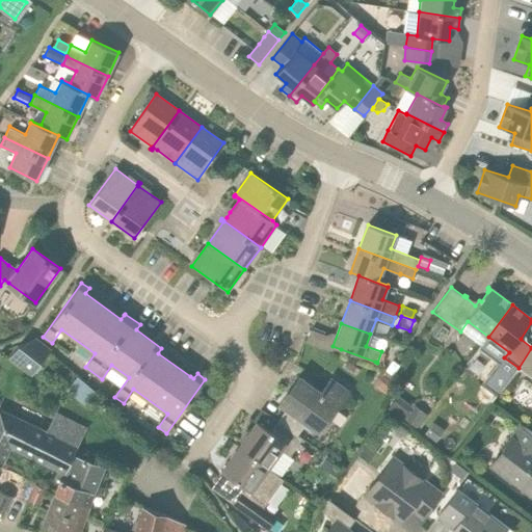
[(9,357),(21,366),(32,374),(50,350),(40,343),(34,339),(19,345),(9,357)]
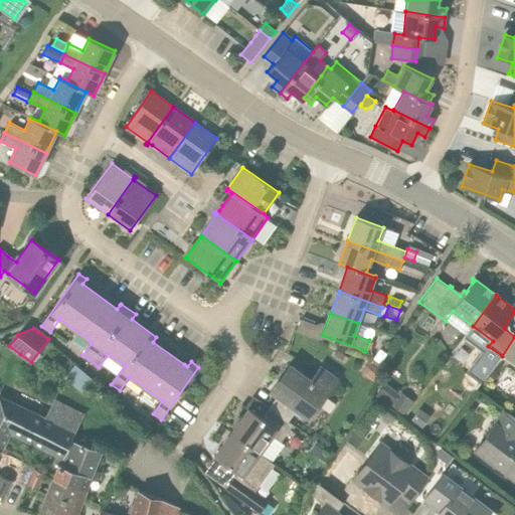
[(514,337),(502,356),(514,365),(514,337)]
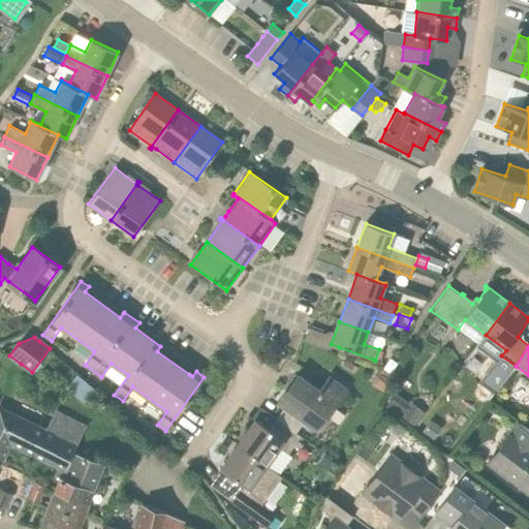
[(373,360),(339,347),(338,350),(372,363),(373,360)]
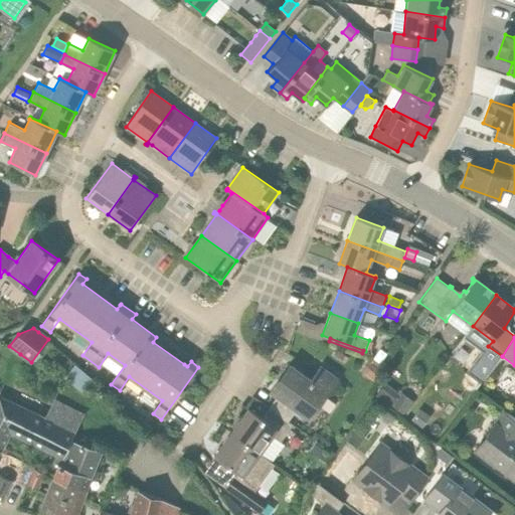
[(365,357),(362,355),(356,366),(363,370),(369,359),(365,357)]
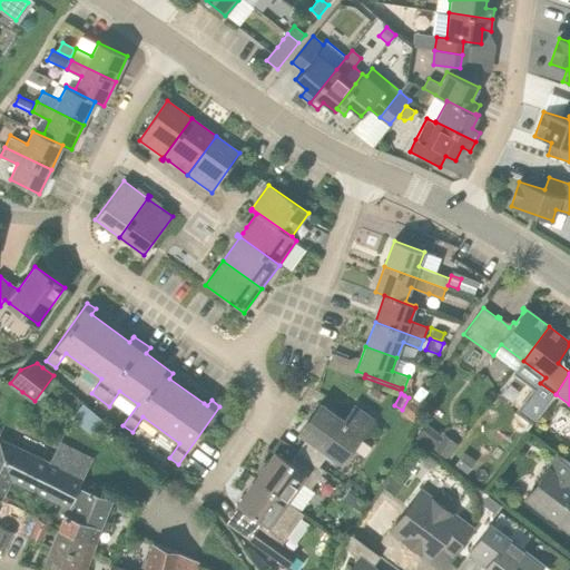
[(297,450),(320,465),(328,453),(341,462),(372,419),(355,406),(344,421),(321,403),(300,432),(306,438),(297,450)]
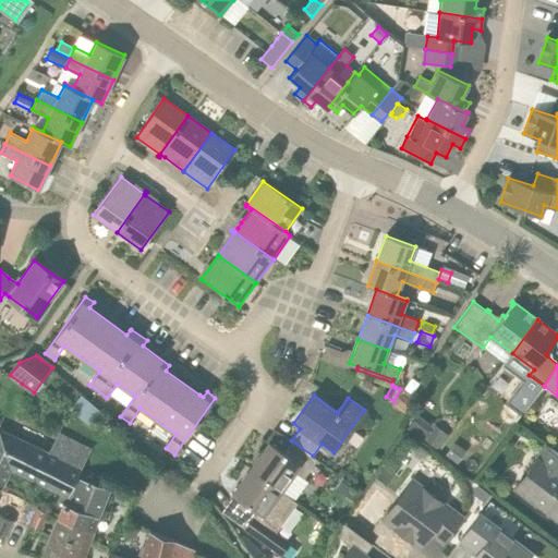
[(400,396),(395,405),(403,410),(409,400),(400,396)]
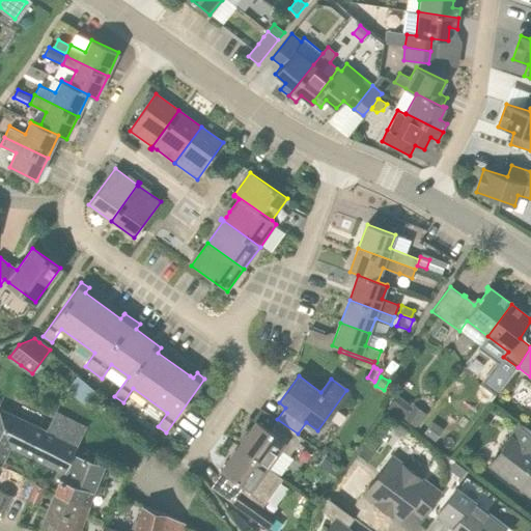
[(412,404),(397,394),(388,408),(402,418),(412,404)]
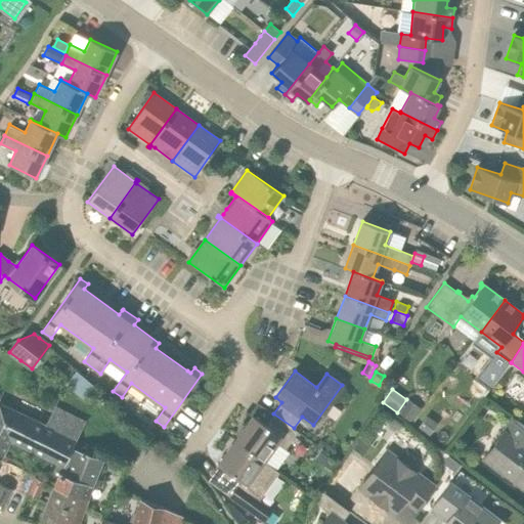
[(409,421),(420,407),(408,399),(398,412),(409,421)]
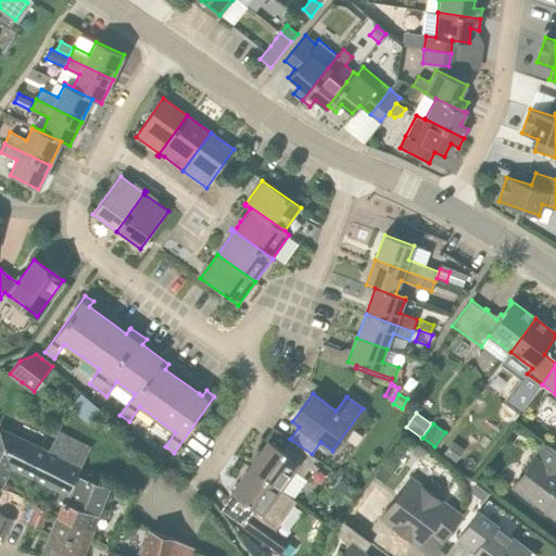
[(0,485),(10,467),(68,495),(89,445),(59,430),(46,456),(0,431),(0,485)]
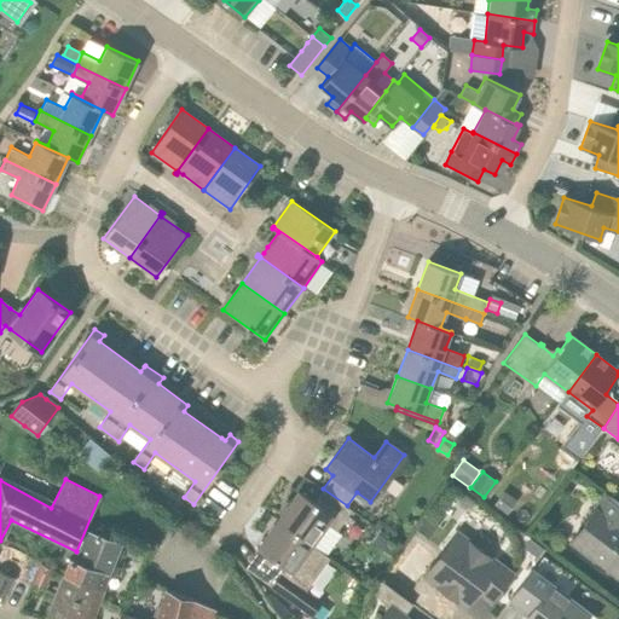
[(341,533),(337,531),(352,509),(347,505),(323,489),(314,501),(299,490),(277,520),(325,555),(341,533)]
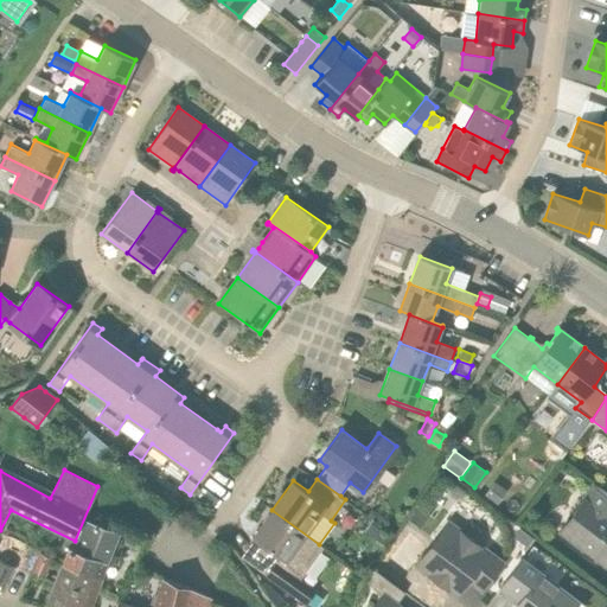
[(496,481),(485,496),(508,512),(513,504),(503,496),(508,490),(496,481)]
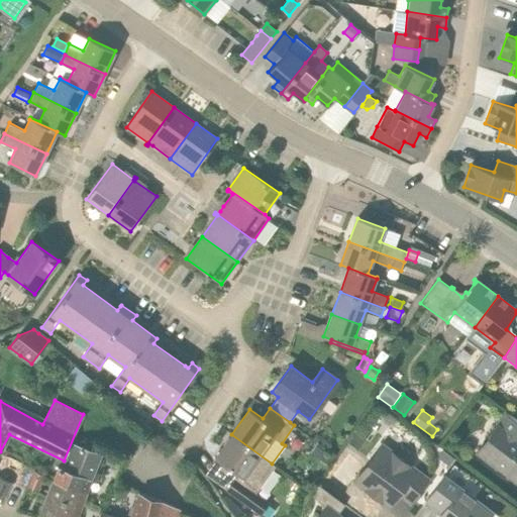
[(516,420),(507,413),(478,451),(516,481),(516,479),(516,420)]
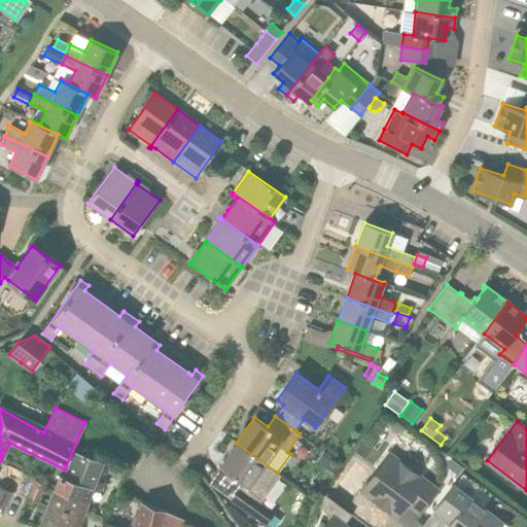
[(230,499),(266,524),(274,513),(260,503),(280,475),(277,472),(236,443),(219,466),(235,478),(230,484),(238,489),(237,490),(238,490),(232,498),(230,499)]
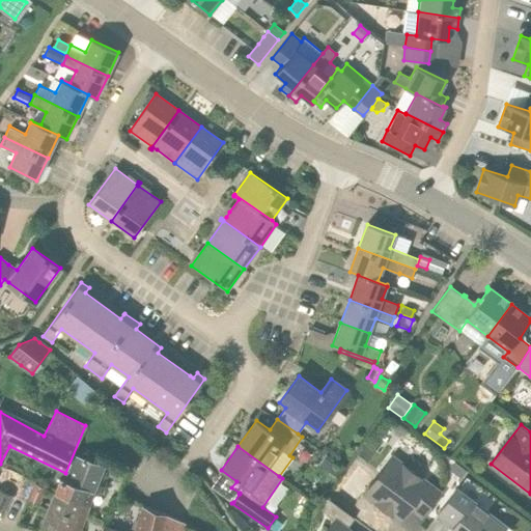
[(59,479),(54,493),(87,504),(102,465),(75,455),(65,481),(59,479)]
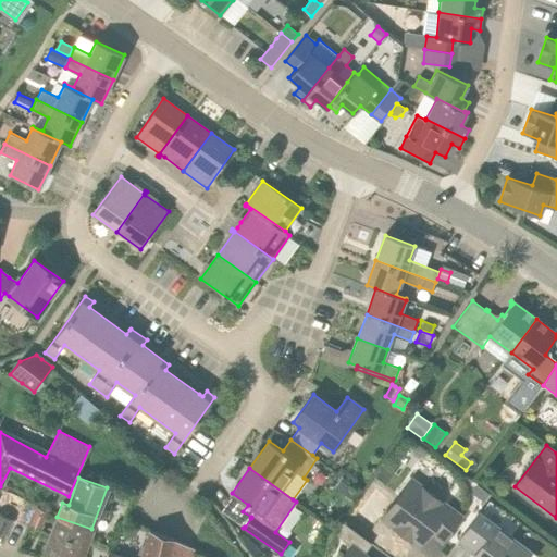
[(411,480),(382,519),(411,541),(413,539),(426,537),(430,533),(431,533),(432,533),(442,541),(460,516),(411,480)]
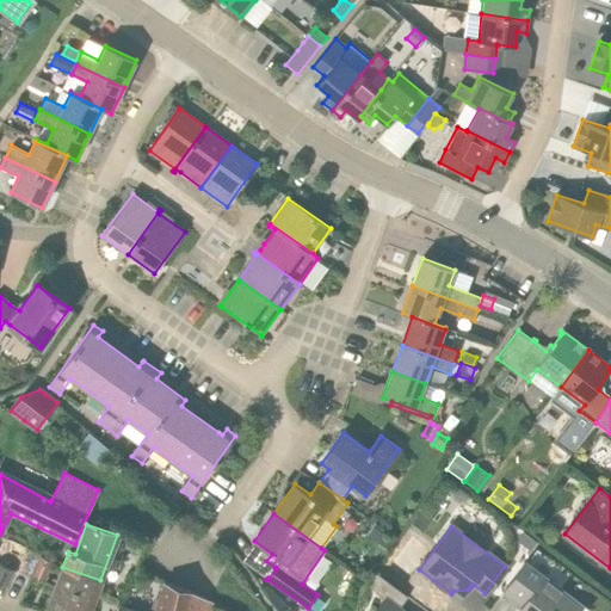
[(525,532),(518,541),(532,551),(538,542),(525,532)]
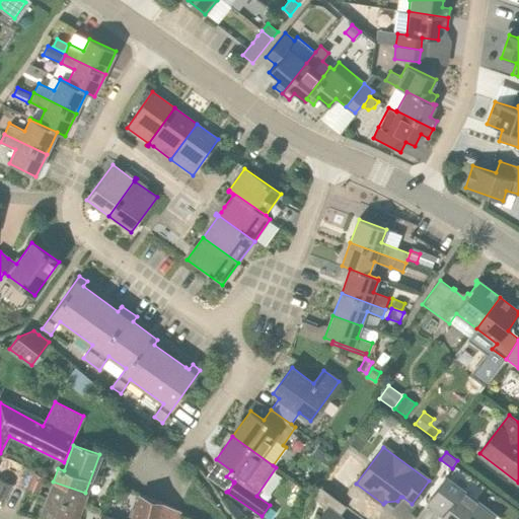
[(122,460),(108,456),(105,464),(119,469),(122,460)]
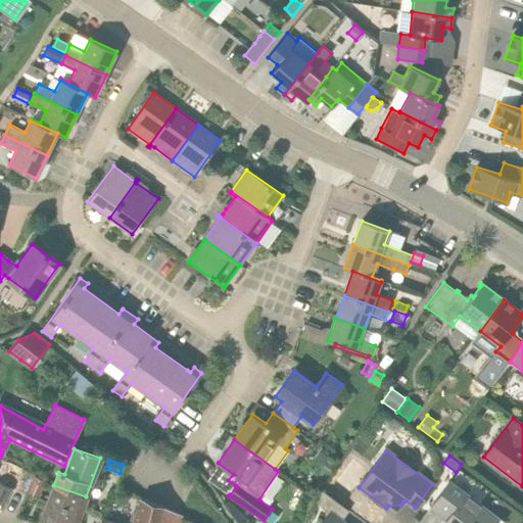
[(0,475),(0,484),(10,490),(19,469),(6,462),(0,475)]
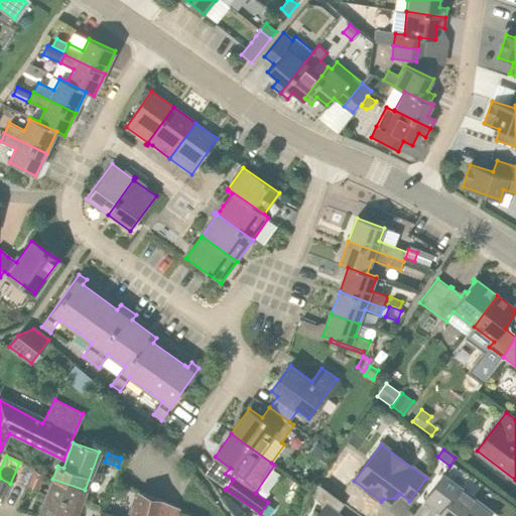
[(27,487),(36,491),(44,474),(33,470),(27,487)]
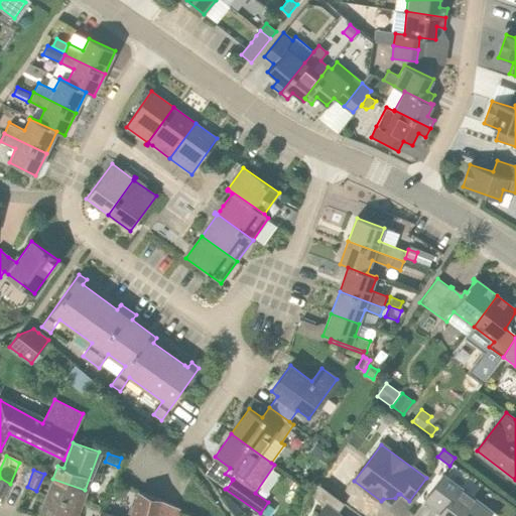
[(441,512),(437,515),(484,515),(484,509),(476,503),(478,500),(443,476),(425,500),(441,512)]
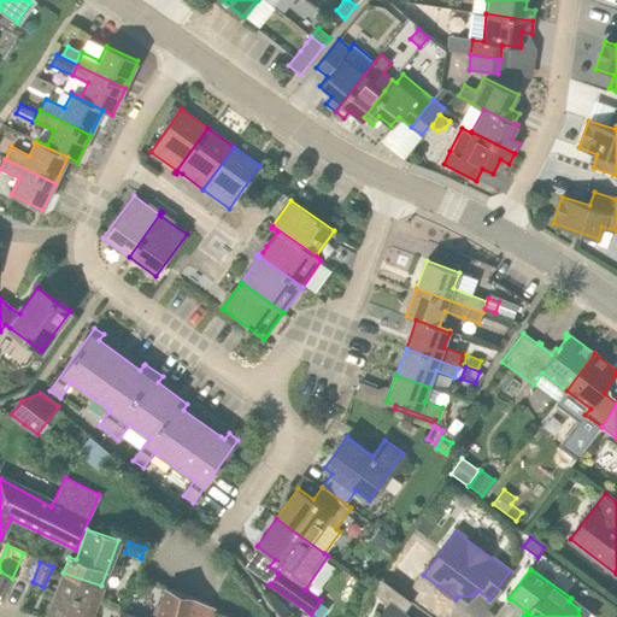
[(0,571),(0,594),(4,597),(12,579),(0,571)]
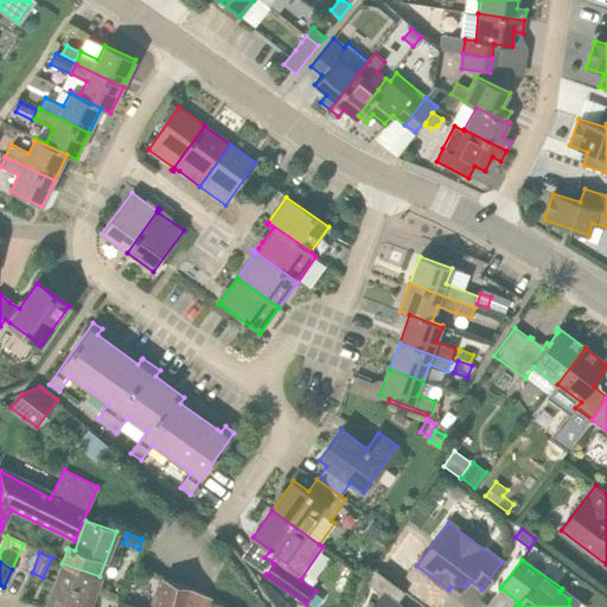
[(89,606),(100,576),(62,563),(48,604),(57,606),(89,606)]
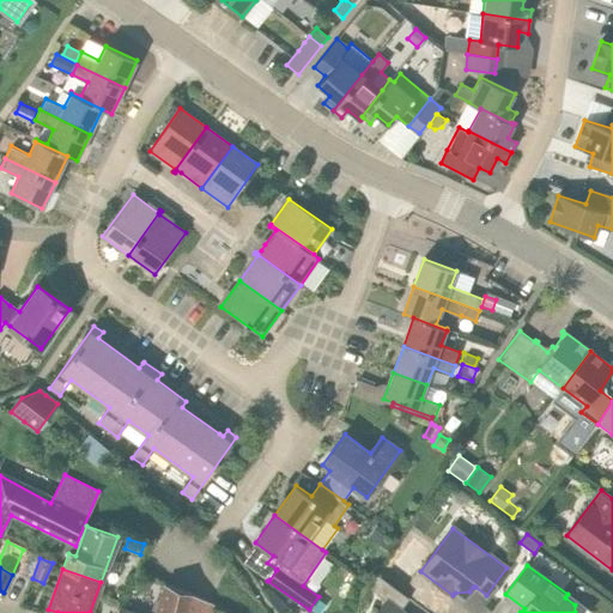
[(386,601),(376,612),(402,612),(400,611),(408,599),(377,575),(368,588),(386,601)]
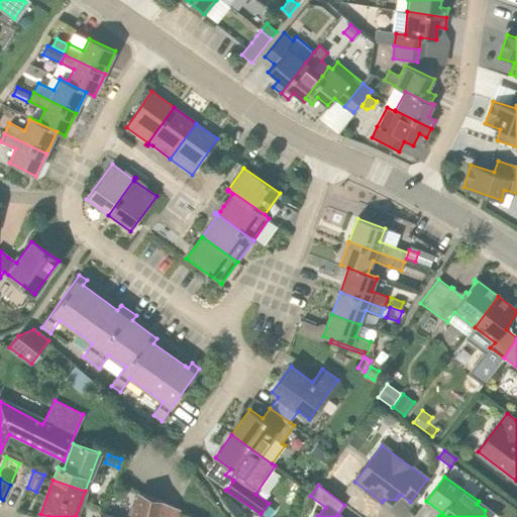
[(154,516),(156,515),(162,516),(174,516),(178,508),(141,493),(131,516),(109,516),(91,510),(88,516),(154,516)]
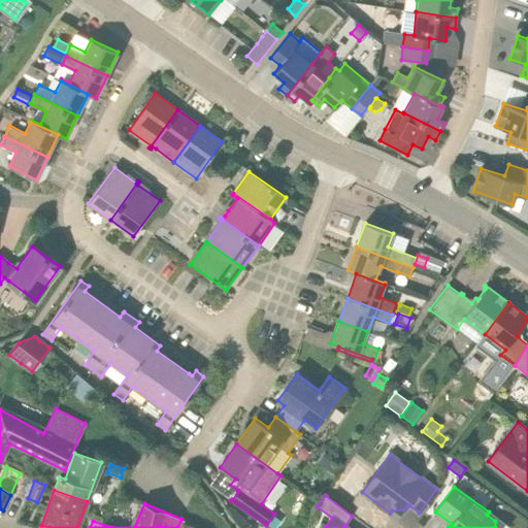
[(241,527),(244,527),(249,524),(237,510),(231,516),(241,527)]
